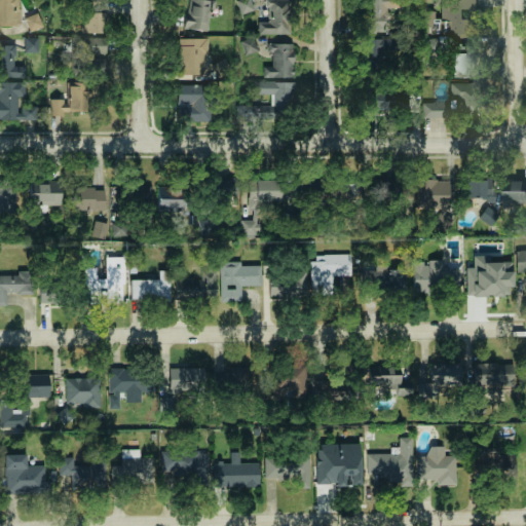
[(20,0),(0,0),(0,25),(21,26),(20,0)]
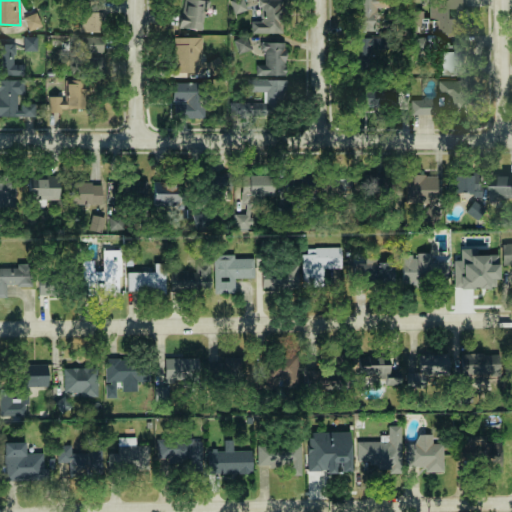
[(207,1),(200,0),(183,0),(179,27),(202,30),(207,1)]
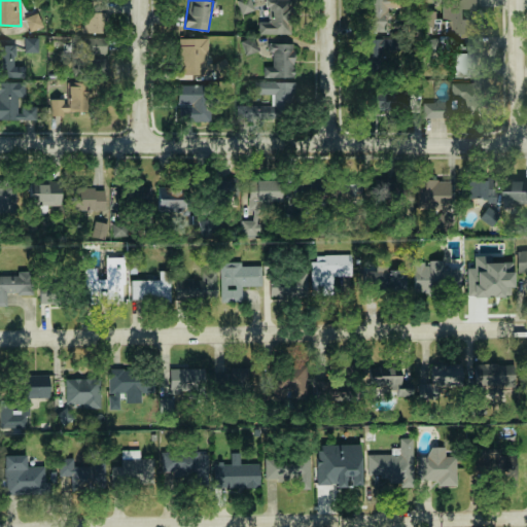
[(254,10),(250,0),(239,0),(237,1),(241,14),(254,10)]
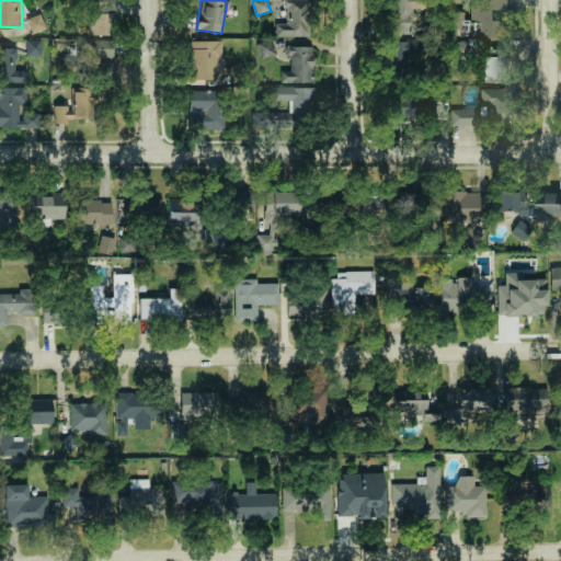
[(284,0),(285,23),(275,23),(276,36),(310,36),(309,0),(284,0)]
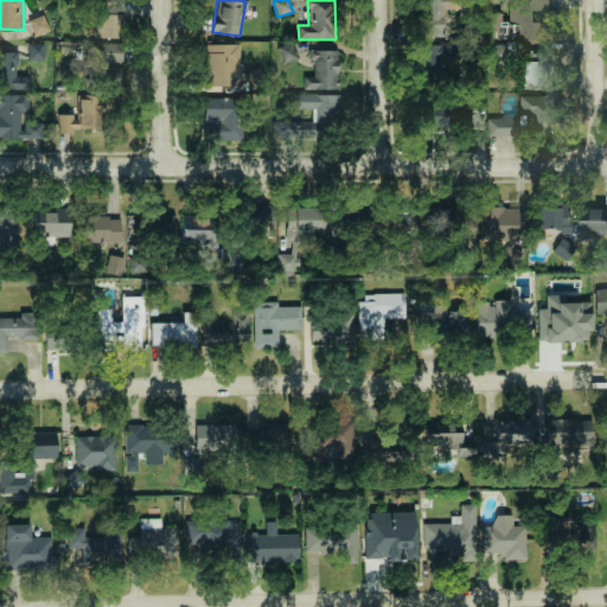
[(427,0),(426,34),(448,36),(448,0),(427,0)]
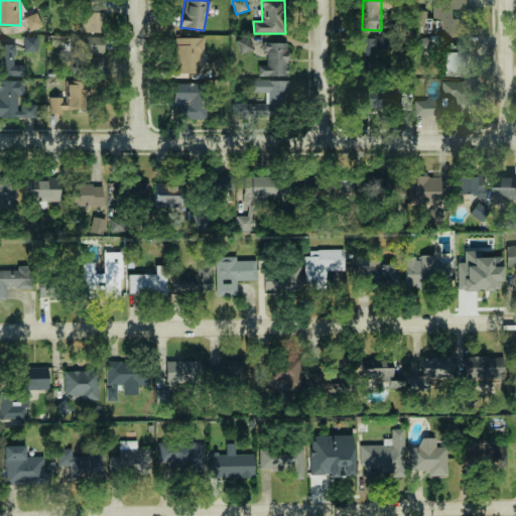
[(468,0),(445,0),(445,8),(436,8),(435,33),(468,34),(468,0)]
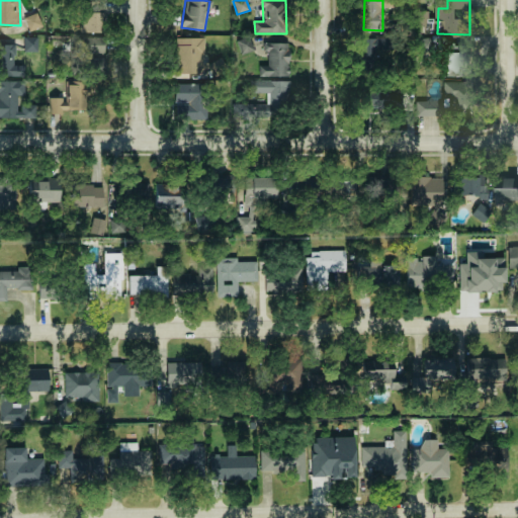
[(105,32),(105,13),(80,12),(80,32),(105,32)]
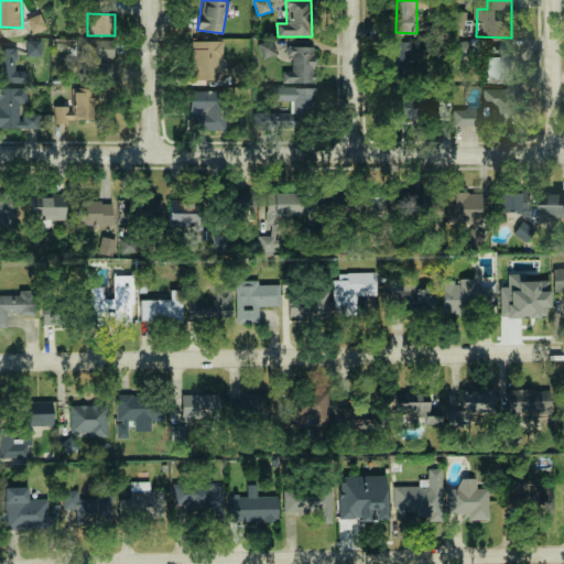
[(26,19),(31,33),(45,30),(41,14),(26,19)]
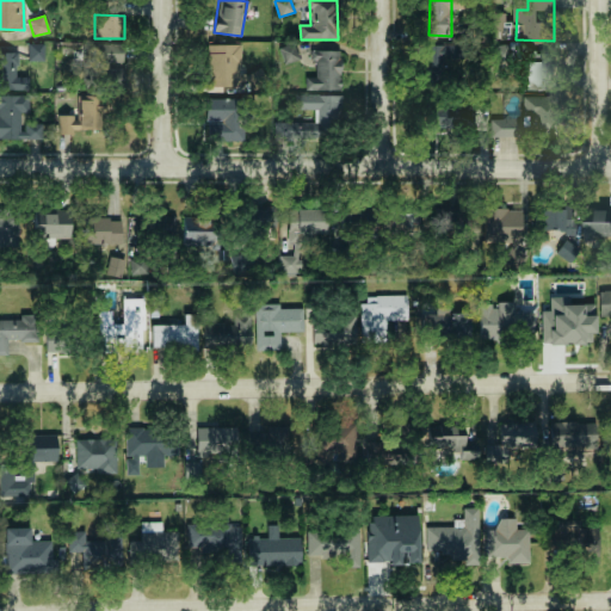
[(44,60),(43,43),(29,44),(29,61),(44,60)]
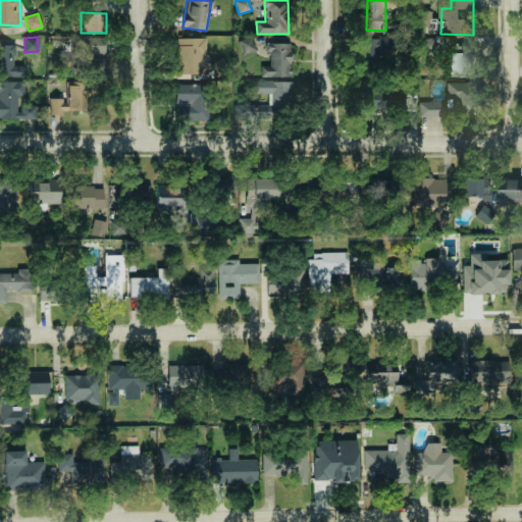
[(242,55),(255,51),(251,37),(239,41),(242,55)]
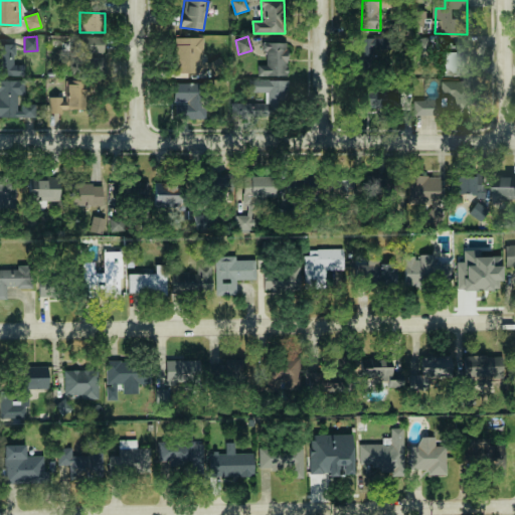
[(106,58),(87,57),(87,52),(104,53),(104,37),(71,37),(70,74),(105,74),(106,58)]
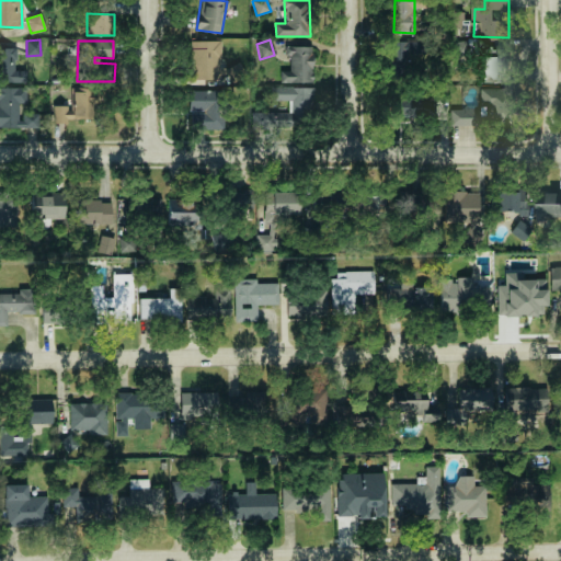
[(191,41),(191,80),(218,79),(218,82),(243,82),(242,67),(220,67),(220,41),(191,41)]
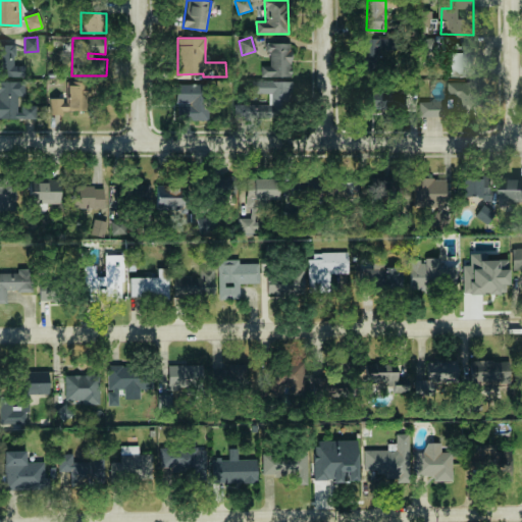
[(378,64),(378,55),(395,55),(394,38),(360,39),(362,64),(378,64)]
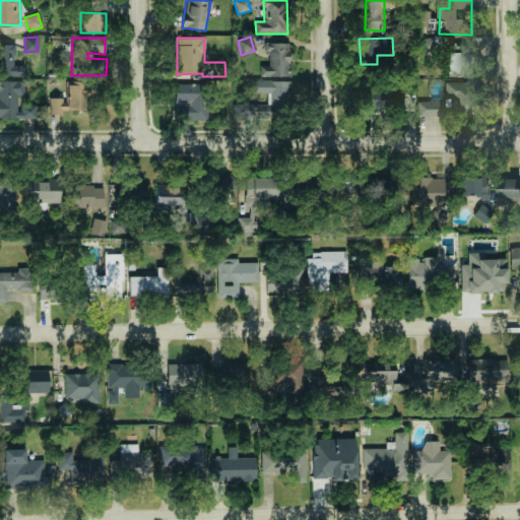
[(15,44),(0,43),(0,75),(23,76),(24,65),(14,65),(15,44)]
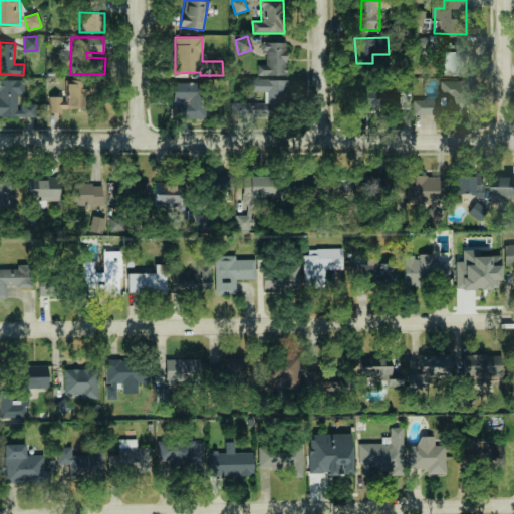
[(286,76),(287,42),(264,42),(264,65),(257,65),(257,75),(286,76)]
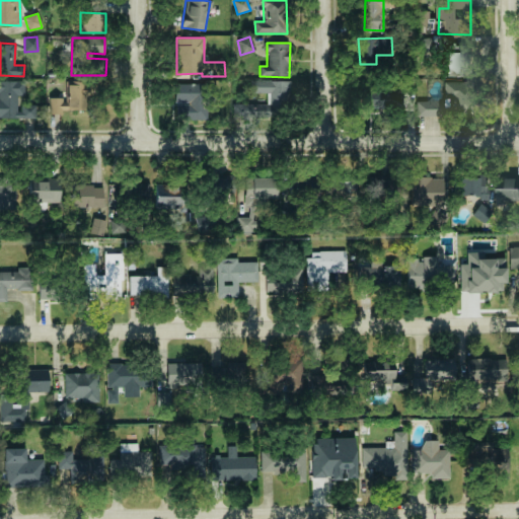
[(0,118),(35,119),(35,104),(18,105),(18,81),(0,80),(0,118)]
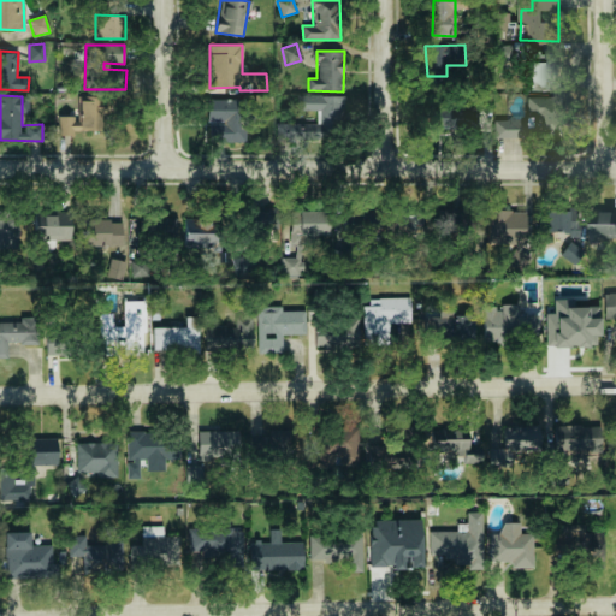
[(344,96),(301,95),(301,111),(318,111),(318,124),(277,123),(276,141),(327,142),(327,129),(343,129),(344,96)]
